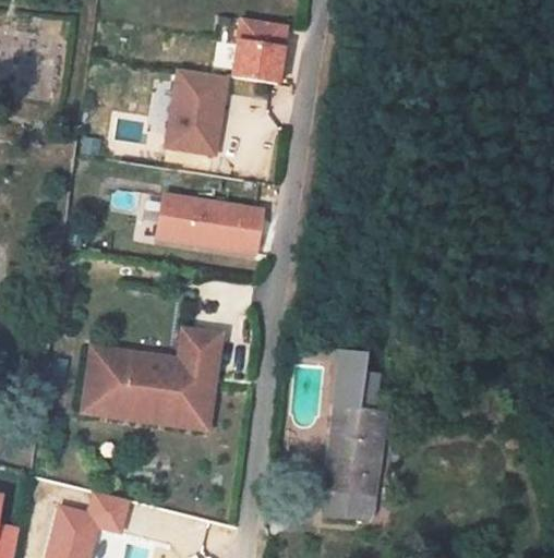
[(240,15),(229,76),(279,86),(291,25),(240,15)]
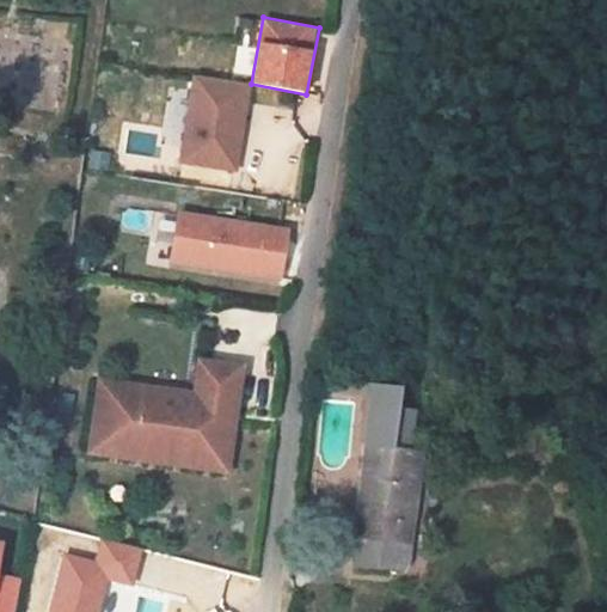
[(184,166),(245,171),(251,80),(190,75),(184,166)]
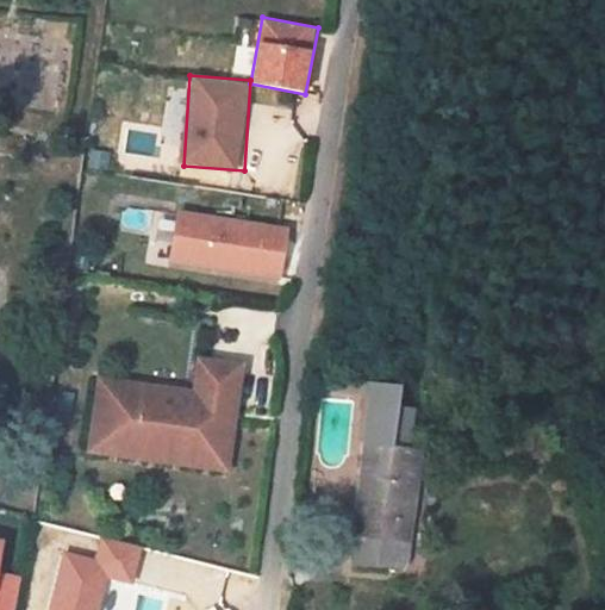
[(178,207),(168,265),(281,285),(292,228),(178,207)]
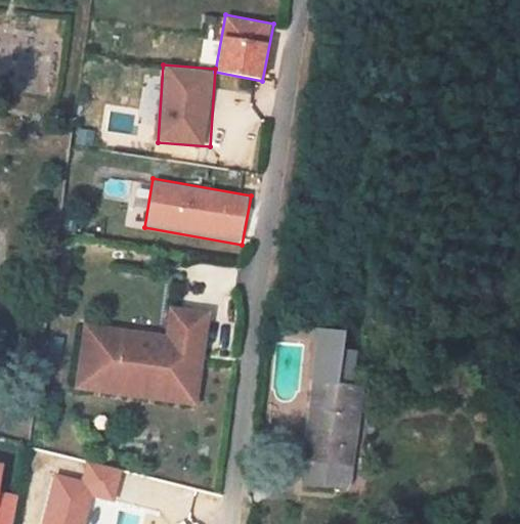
[(176,310),(172,339),(106,329),(99,372),(184,384),(190,342),(206,344),(210,315),(176,310)]
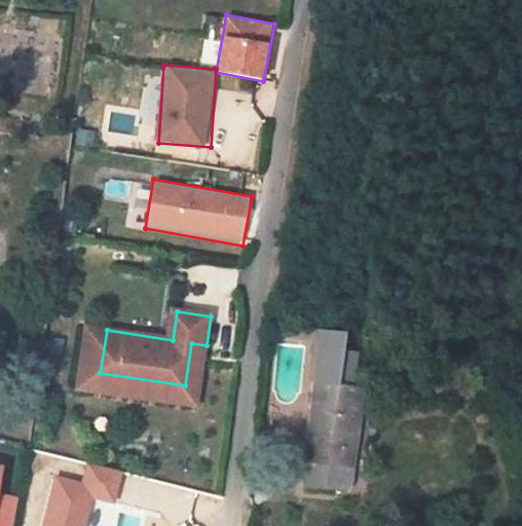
[(100,373),(107,330),(90,327),(82,386),(198,404),(207,345),(191,343),(185,385),(100,373)]
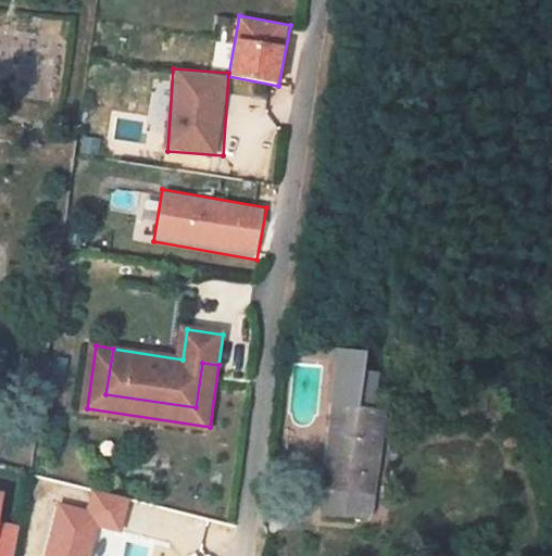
[(337,405),(328,467),(330,468),(341,469),(338,491),(328,489),(325,514),(367,520),(374,513),(379,475),(388,412),(337,405)]
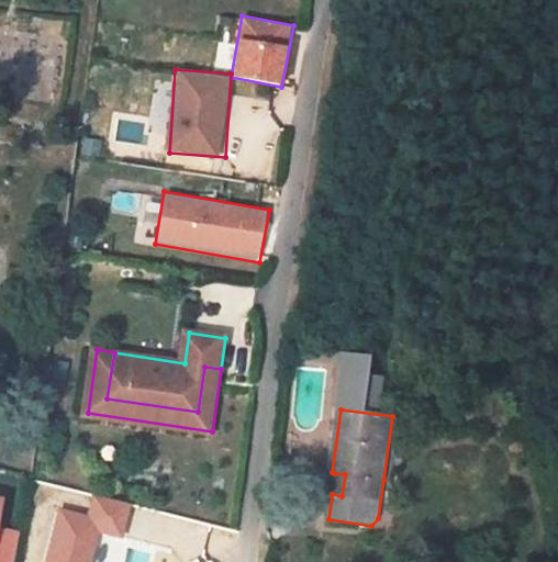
[(334,473),(332,494),(342,496),(345,474),(334,473)]
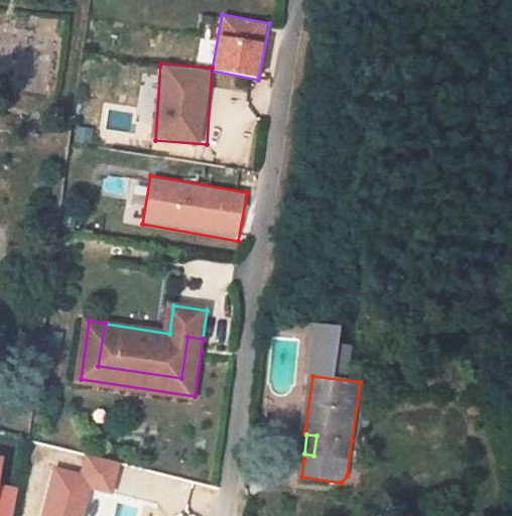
[(58,464),(56,472),(86,479),(89,471),(58,464)]
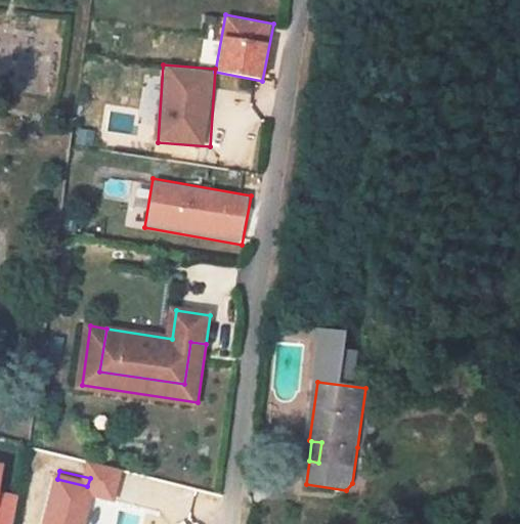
[(83,503),(87,486),(57,479),(55,478),(51,494),(83,503)]
